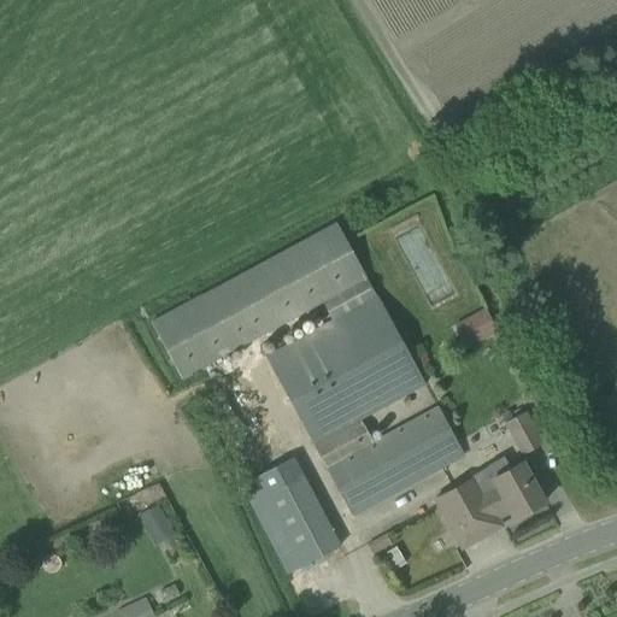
[(151,323),(180,378),(366,277),(336,222),(151,323)]
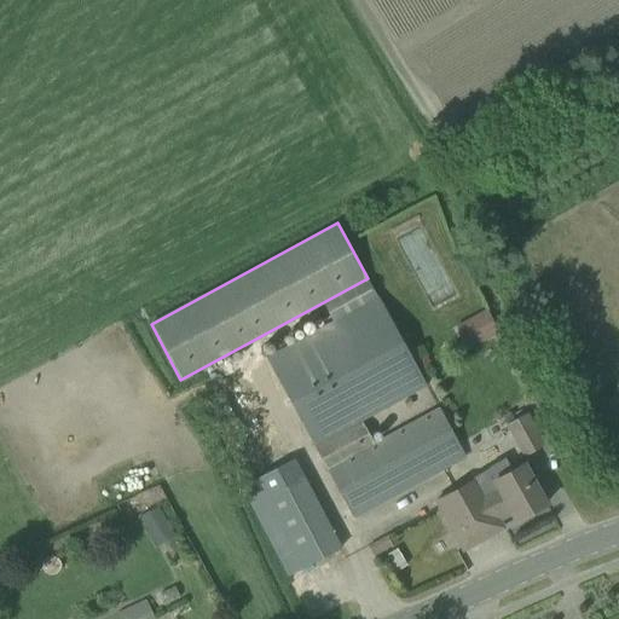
[(266,358),(352,518),(440,470),(463,457),(438,409),(374,444),(360,420),(424,385),(372,289),(356,299),(360,307),(266,358)]
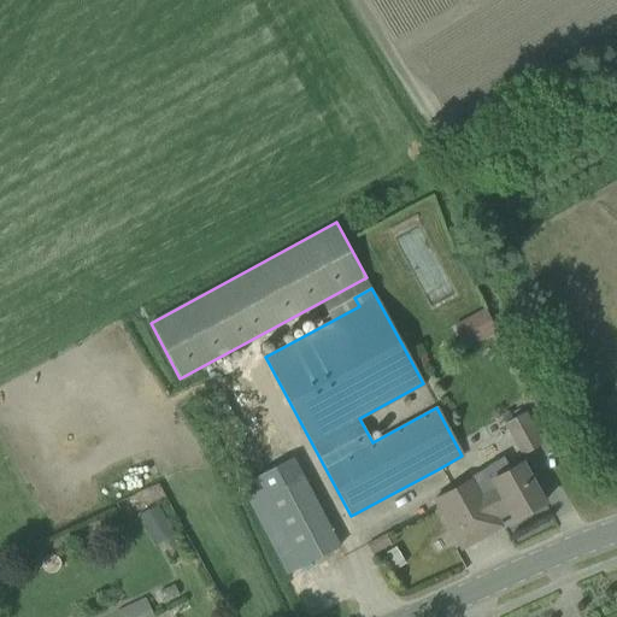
[(477,311),(452,325),(465,348),(491,334),(477,311)]
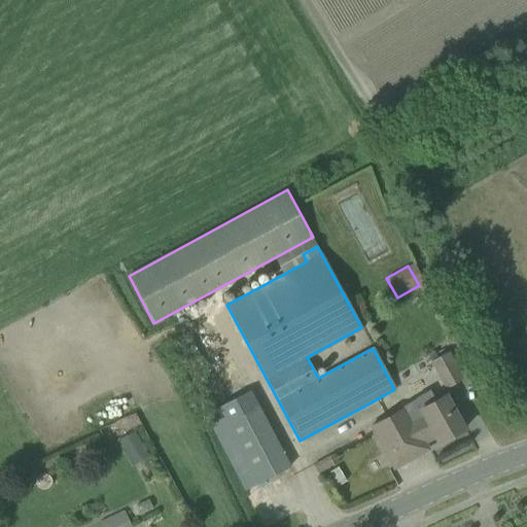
[(463,379),(449,352),(430,361),(445,389),(463,379)]
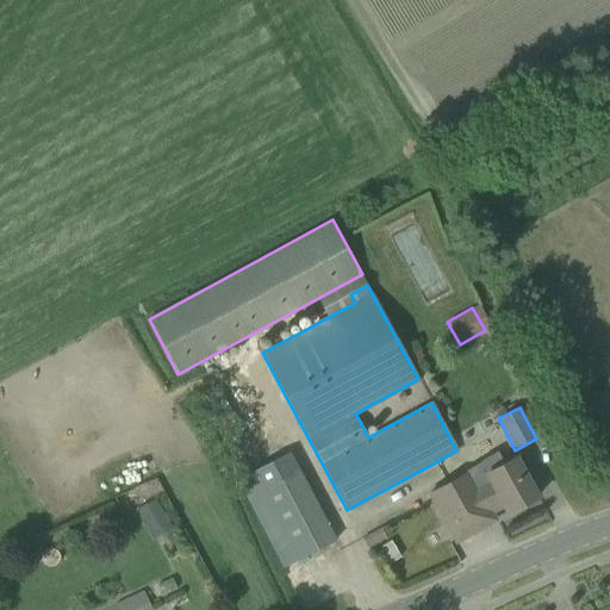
[(489,478),(475,485),(491,512),(504,505),(509,512),(537,497),(526,475),(516,458),(502,465),(497,454),(481,464),(486,473),(489,478)]
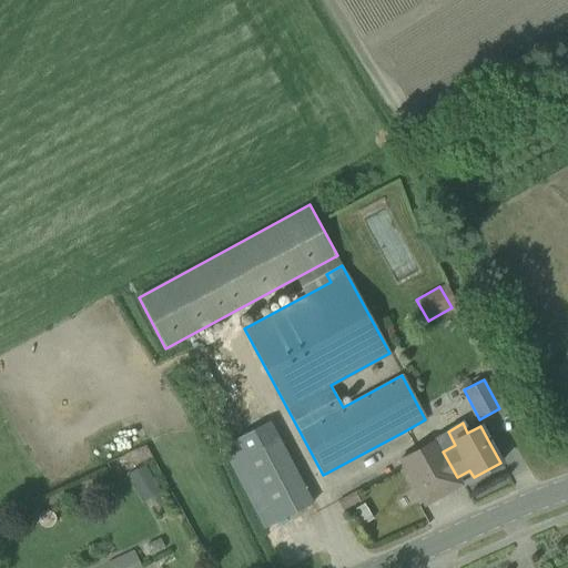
[(457,477),(443,452),(436,438),(399,458),(424,504),(456,487),(452,479),(457,477)]
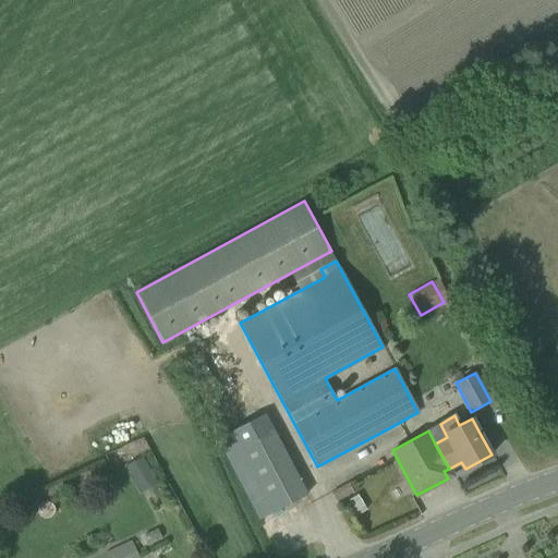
[(259,519),(306,495),(273,432),(227,456),(259,519)]
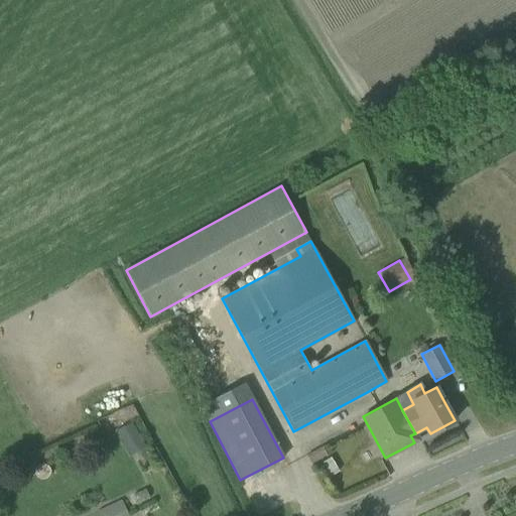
[(131,422),(114,432),(129,458),(146,447),(131,422)]
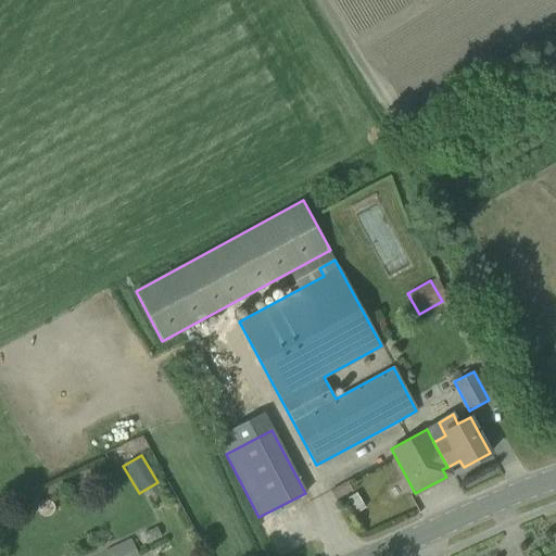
[(130,539),(104,551),(106,555),(137,555),(138,555),(130,539)]
